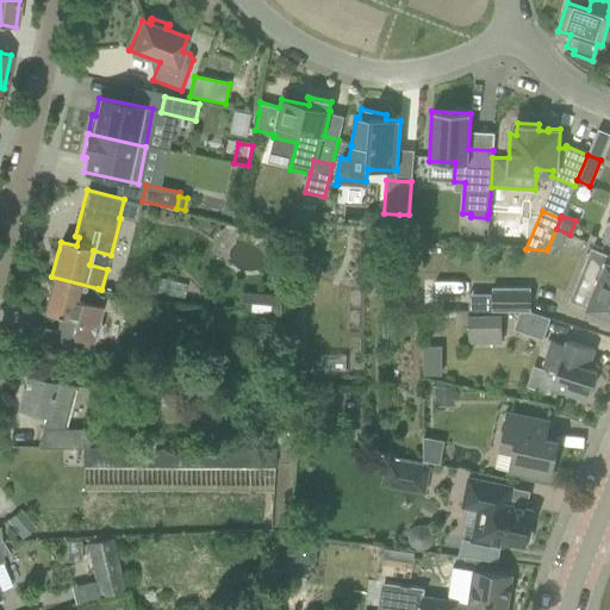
[(136,261),(166,267),(169,253),(139,246),(136,261)]
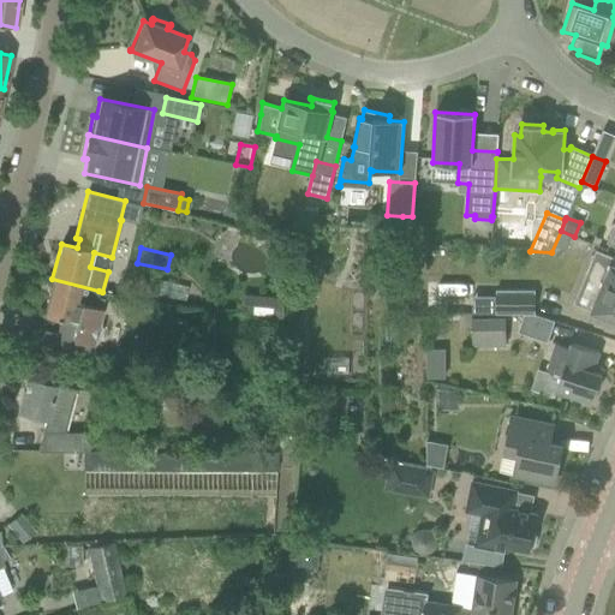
[(309,249),(294,255),(300,268),(315,262),(309,249)]
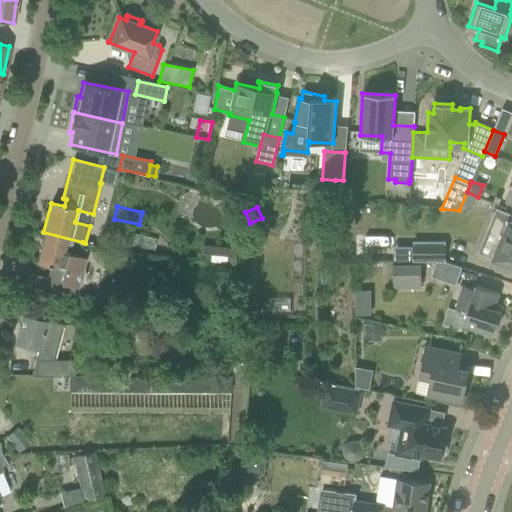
[(489,258),(502,263),(511,267),(511,222),(510,222),(511,216),(511,215),(496,209),(487,230),(499,235),(489,258)]
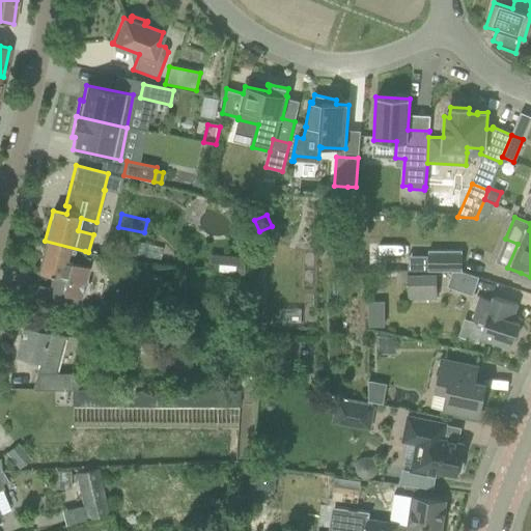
[(84,257),(85,251),(45,241),(37,272),(52,276),(49,288),(37,285),(34,301),(59,307),(63,294),(79,298),(79,296),(82,297),(88,272),(85,272),(89,258),(84,257)]
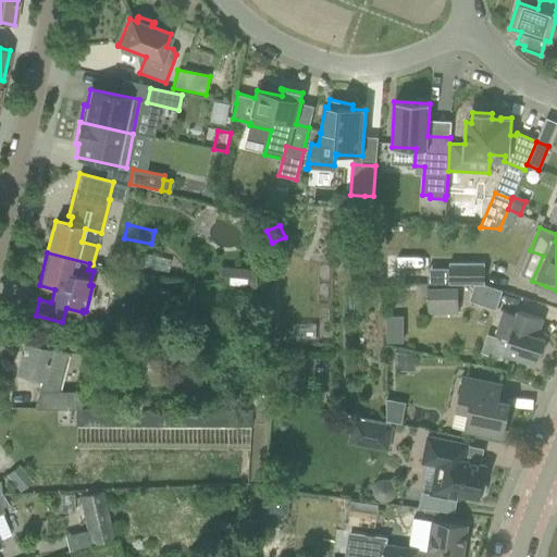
[(449,270),(449,285),(474,285),(484,285),(484,263),(449,263),(449,270)]
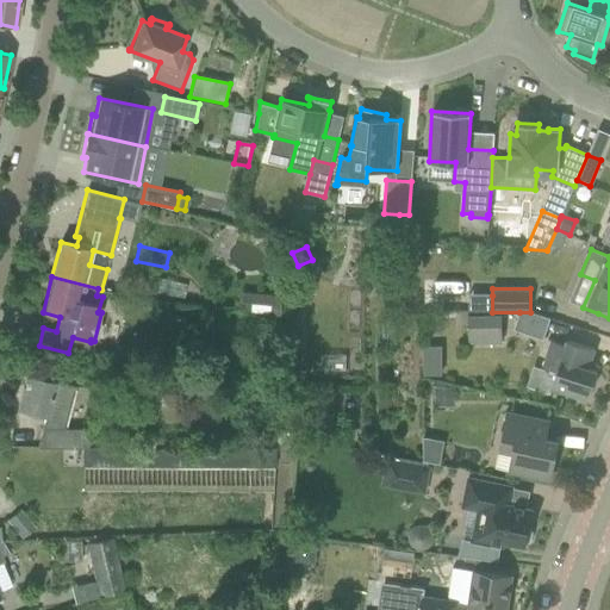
[(242,311),(280,315),(281,296),(244,292),(242,311)]
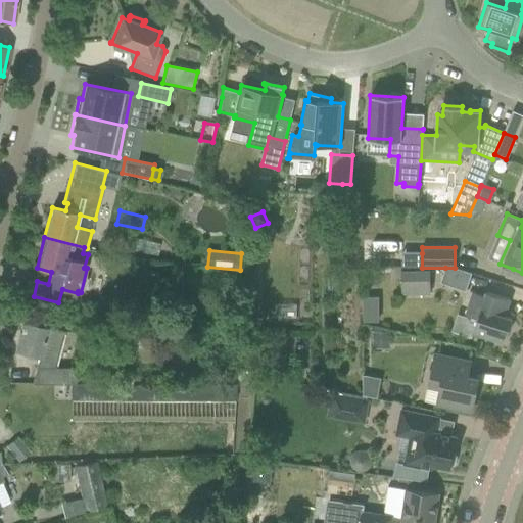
[(455,268),(445,268),(440,283),(466,291),(472,273),(455,268)]
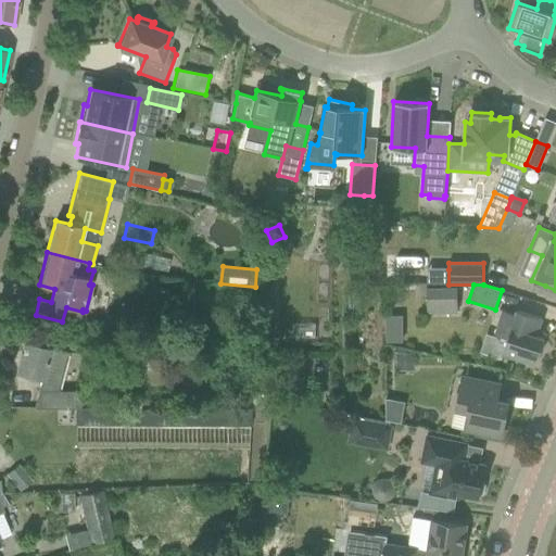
[(427,289),(427,313),(457,312),(457,288),(427,289)]
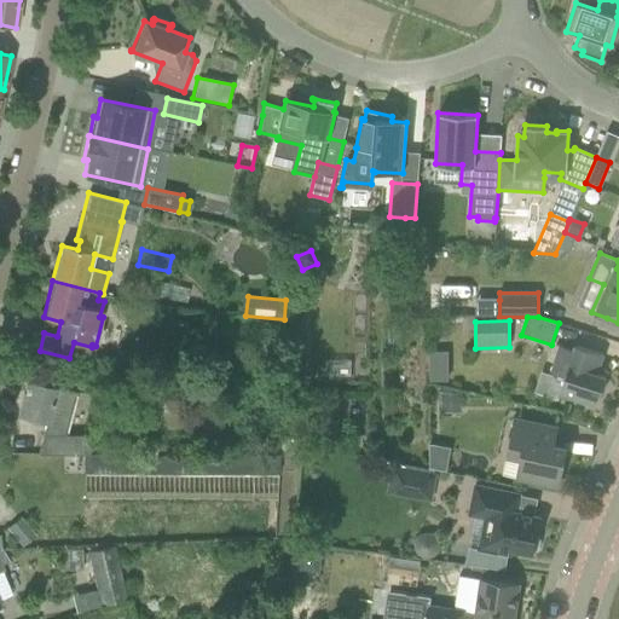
[(559,395),(573,399),(596,408),(600,394),(603,393),(606,383),(605,381),(606,377),(596,374),(603,354),(580,347),(576,345),(573,351),(560,346),(550,375),(563,380),(559,395)]
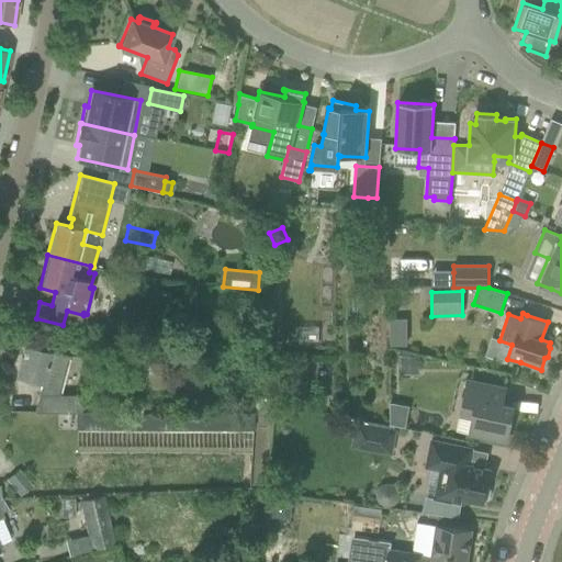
[(65,356),(46,350),(45,351),(24,346),(17,377),(37,382),(31,413),(77,413),(76,395),(55,394),(65,356)]
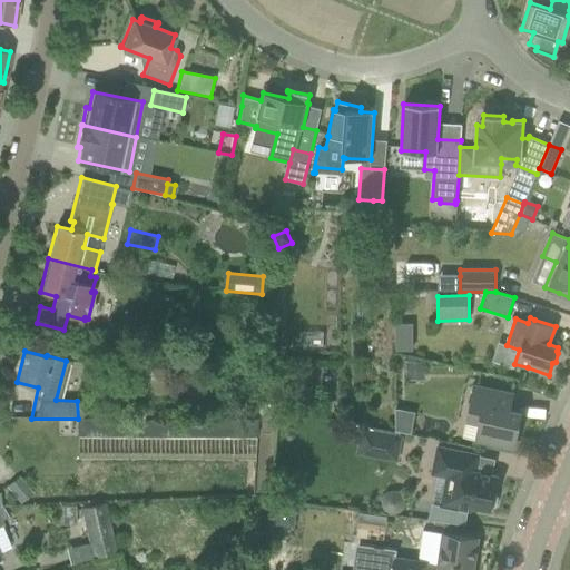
[(406,362),(406,381),(425,380),(424,362),(406,362)]
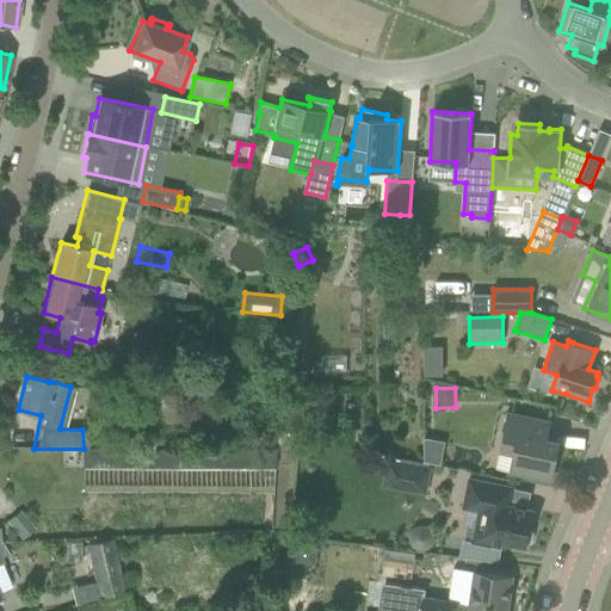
[(545,445),(547,439),(550,423),(507,413),(500,450),(513,452),(508,471),(529,476),(551,481),(559,449),(545,445)]
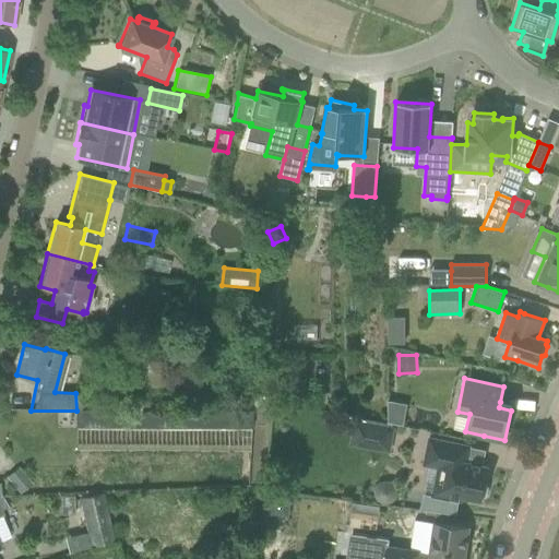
[(391,401),(388,421),(404,425),(408,404),(391,401)]
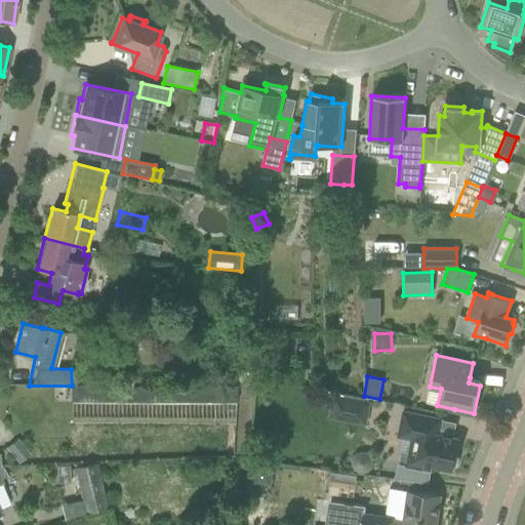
[(237,386),(71,388),(71,404),(238,402),(237,386)]
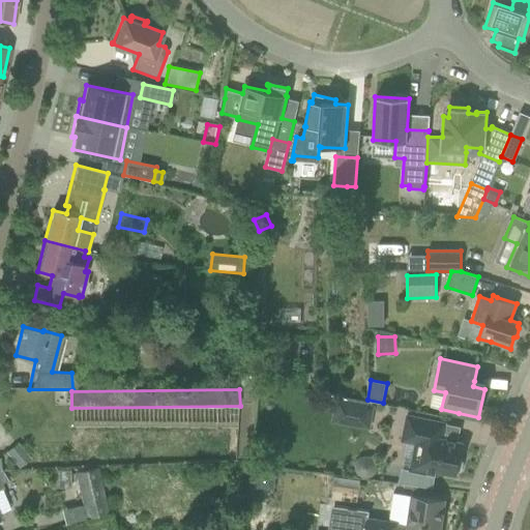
[(335,398),(331,420),(370,428),(375,405),(335,398)]
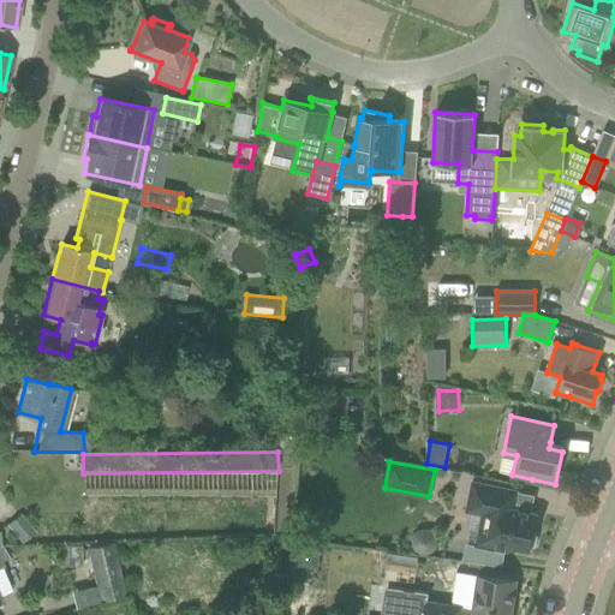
[(472,482),(466,512),(482,514),(476,545),(507,551),(508,548),(529,551),(530,549),(535,548),(537,536),(533,532),(537,514),(508,508),(511,493),(517,494),(517,491),(494,487),(472,482)]
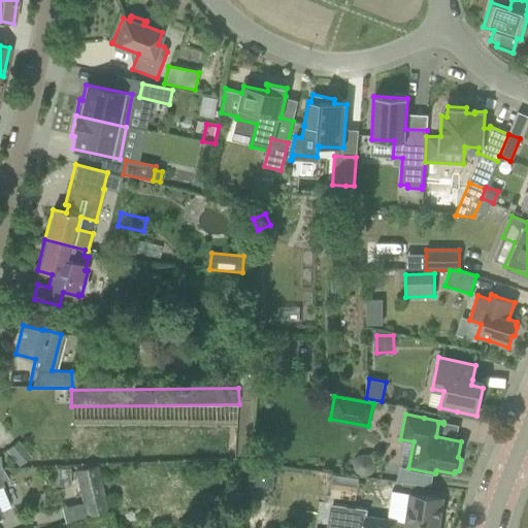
[(17,442),(6,450),(19,467),(30,458),(17,442)]
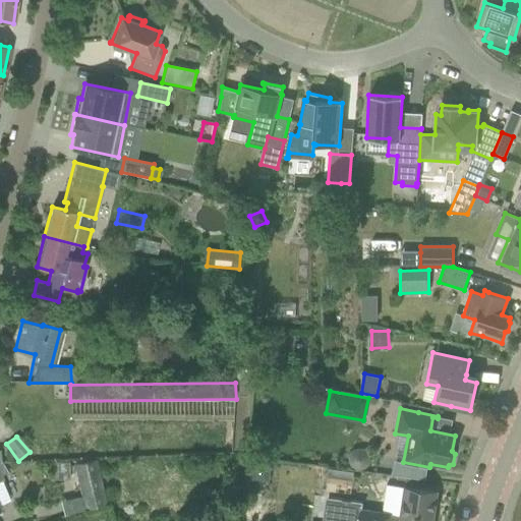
[(94,461),(74,466),(85,510),(105,505),(94,461)]
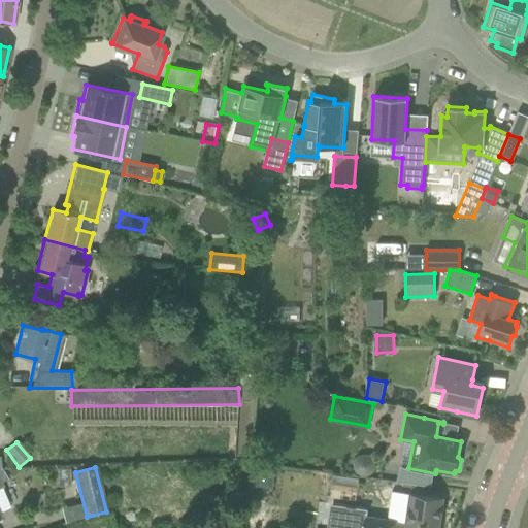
[(0,517),(0,516),(0,512),(11,507),(2,488),(0,482),(0,517)]
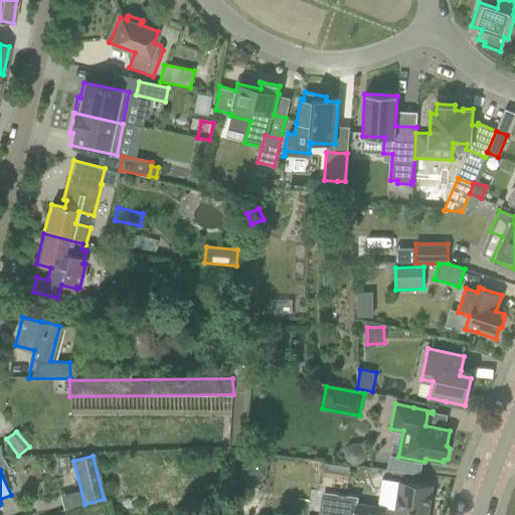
[(324,470),(322,486),(344,490),(346,474),(324,470)]
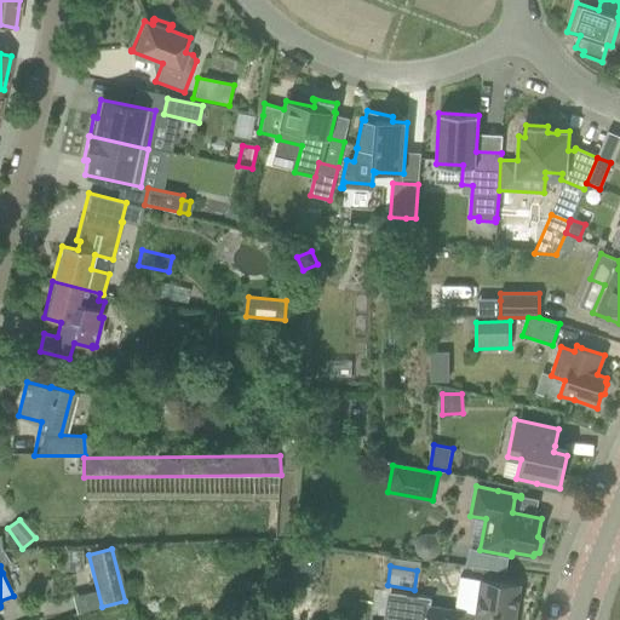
[(388,592),(384,619),(514,619),(520,585),(495,581),(498,570),(483,568),(481,579),(476,615),(464,614),(465,612),(430,607),(431,598),(388,592)]
